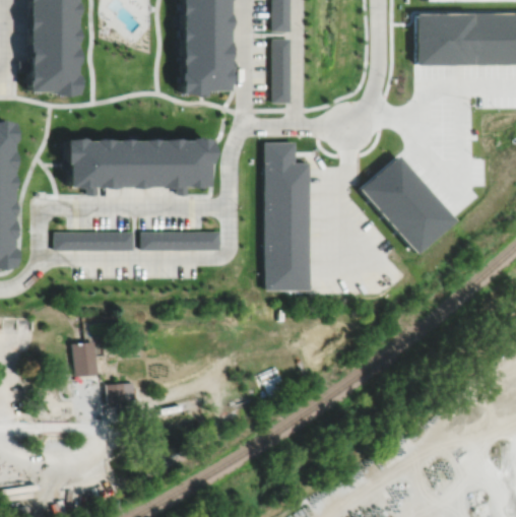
[(25,0),(25,9),(24,9),(24,25),(25,25),(25,39),(24,39),(24,60),(18,61),(18,72),(23,72),(23,82),(25,82),(25,88),(49,88),(49,91),(73,91),(73,70),(72,70),(72,62),(73,62),(73,43),(72,43),(72,38),(73,38),(73,23),(72,23),(72,11),(73,11),(73,0),(25,0)]
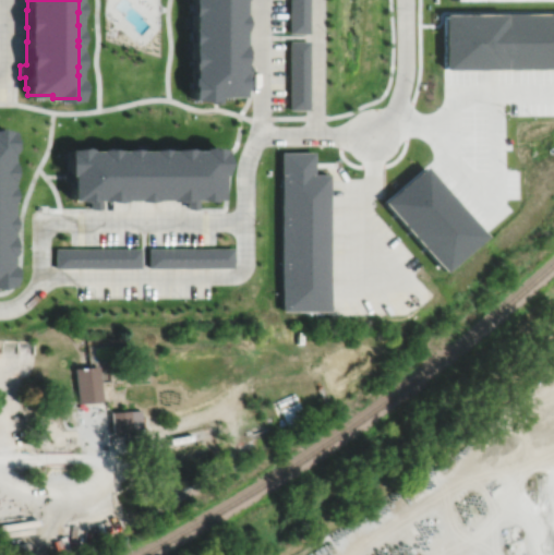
[(193,0),(193,11),(194,11),(194,25),(193,25),(193,39),(195,39),(195,45),(193,45),(193,65),(195,65),(195,75),(193,75),(193,97),(215,97),(215,103),(226,103),(226,96),(242,95),(242,94),(244,94),(244,87),(245,86),(245,75),(253,75),(253,63),(244,63),(244,56),(245,56),(245,40),(244,40),(244,26),(245,26),(245,10),(244,10),(244,0),(193,0)]
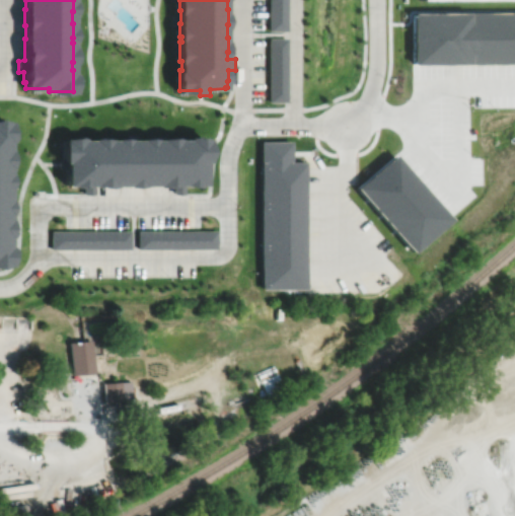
[(272,0),(272,31),(290,31),(290,0),(272,0)]
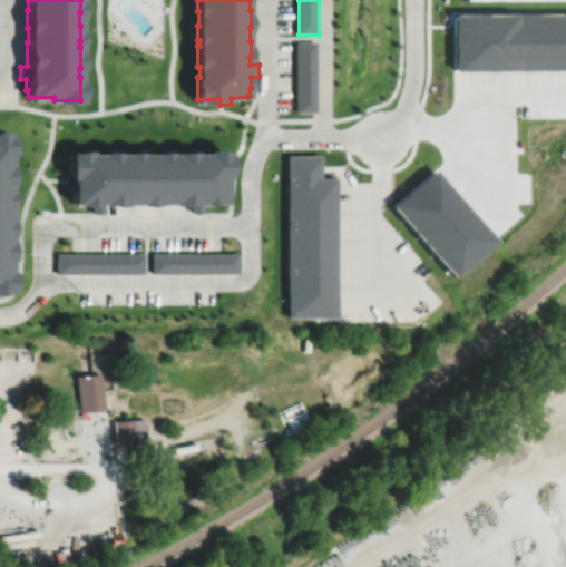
[(299,42),(299,113),(319,113),(319,41),(299,42)]
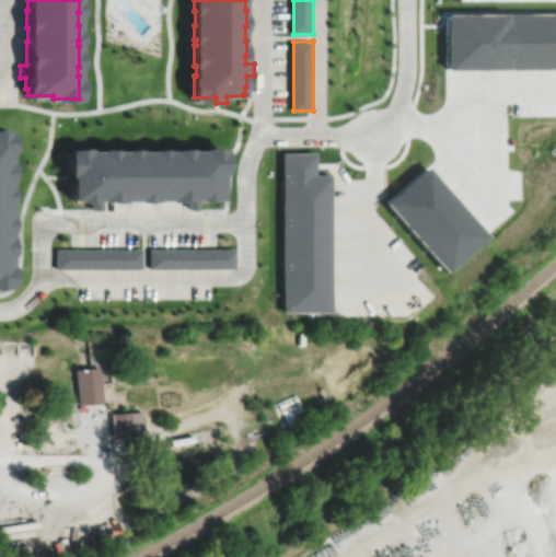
[(0,287),(9,287),(9,266),(8,266),(8,255),(9,255),(9,235),(8,235),(8,230),(9,230),(9,215),(8,215),(8,201),(9,201),(9,186),(8,186),(8,181),(9,181),(9,161),(8,161),(8,158),(10,158),(10,129),(0,129),(0,287)]
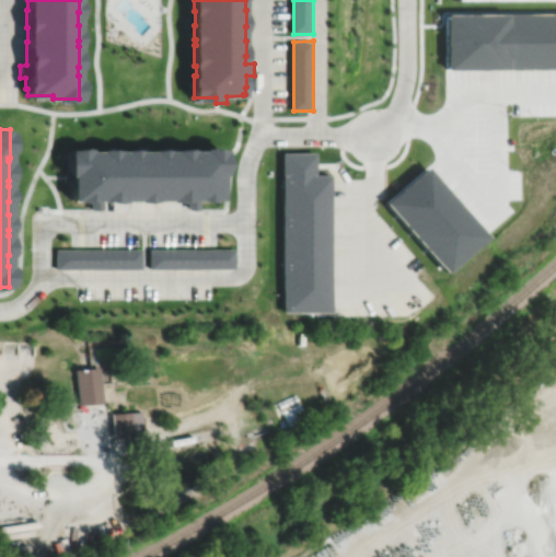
[(68,148),(68,172),(66,172),(66,183),(70,183),(70,199),(77,199),(77,200),(92,200),(92,210),(104,210),(104,201),(125,201),(125,199),(137,199),(137,200),(154,200),(154,199),(169,199),(169,200),(189,200),(189,209),(201,209),(201,199),(222,199),(222,174),(226,174),(224,147),(203,147),(203,149),(193,149),(193,148),(173,148),(173,149),(168,149),(168,148),(153,148),(153,149),(139,149),(139,148),(125,148),(125,149),(118,149),(118,148),(99,148),(99,149),(90,149),(90,148),(68,148)]
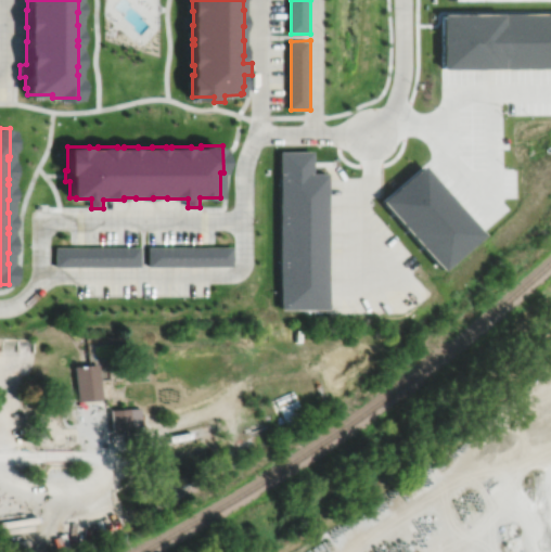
[(282,152),(283,310),(331,310),(330,174),(316,174),(316,151),(282,152)]
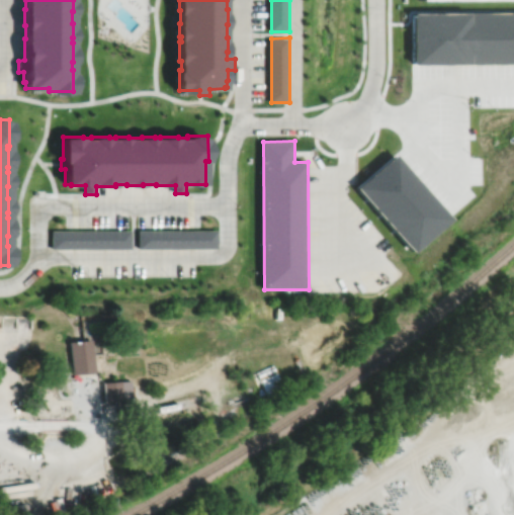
[(53,232),(54,250),(133,249),(133,231),(53,232)]
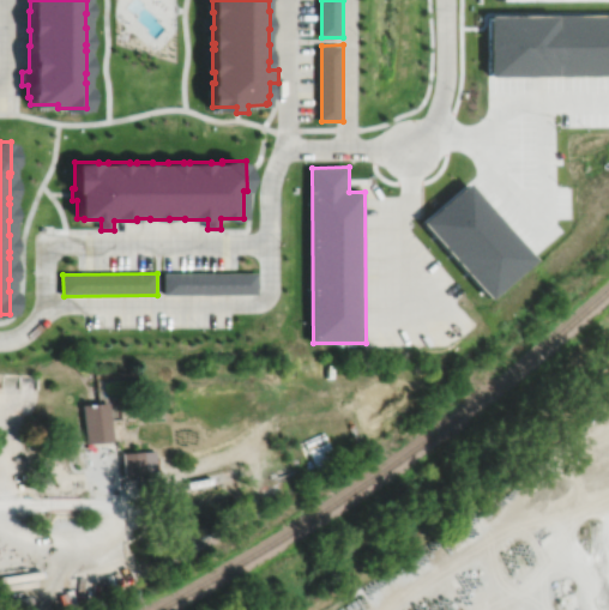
[(166,275),(166,296),(259,295),(259,273),(166,275)]
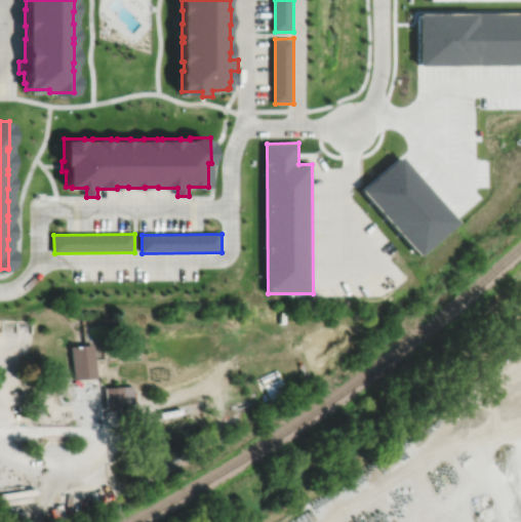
[(71,348),(74,382),(96,379),(93,346),(71,348)]
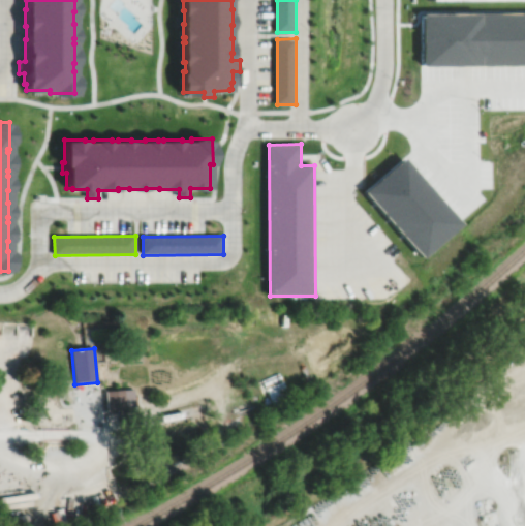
[(106,392),(109,411),(126,409),(126,407),(137,407),(135,390),(125,391),(106,392)]
